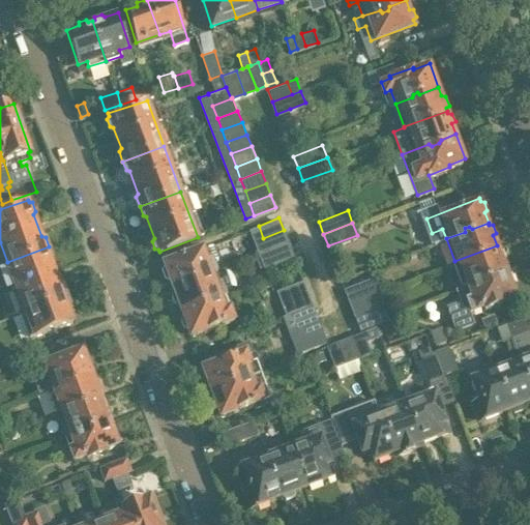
[(251,229),(255,241),(263,238),(259,226),(251,229)]
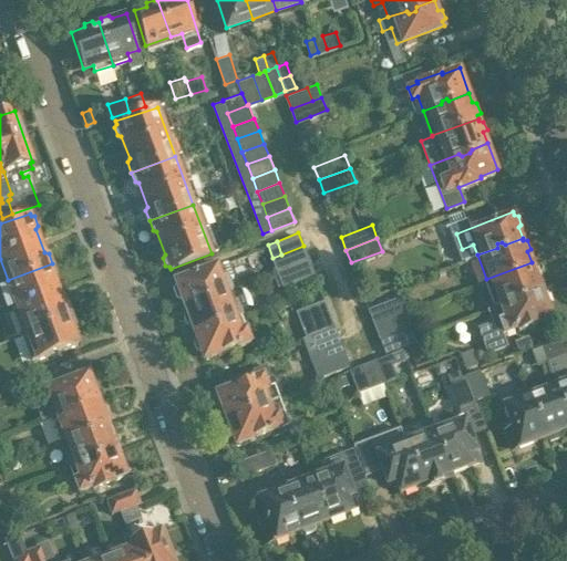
[(303,246),(281,255),(272,258),(278,271),(288,268),(309,260),(303,246)]
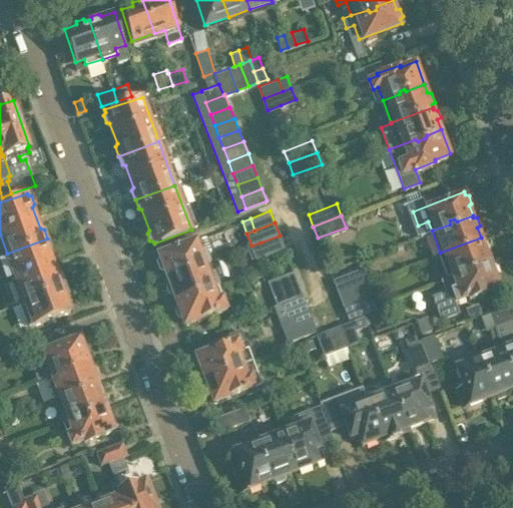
[(167,278),(205,263),(209,262),(204,249),(210,247),(206,235),(196,239),(196,238),(158,252),(159,256),(156,261),(159,267),(163,268),(167,278)]
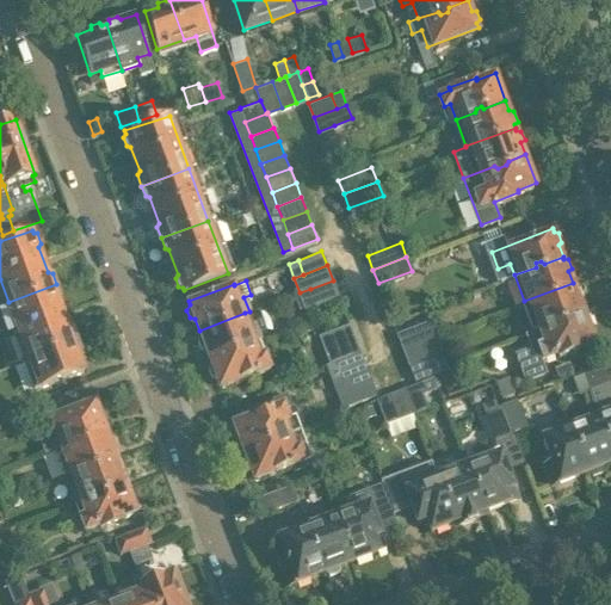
[(310,289),(315,302),(338,292),(333,281),(310,289)]
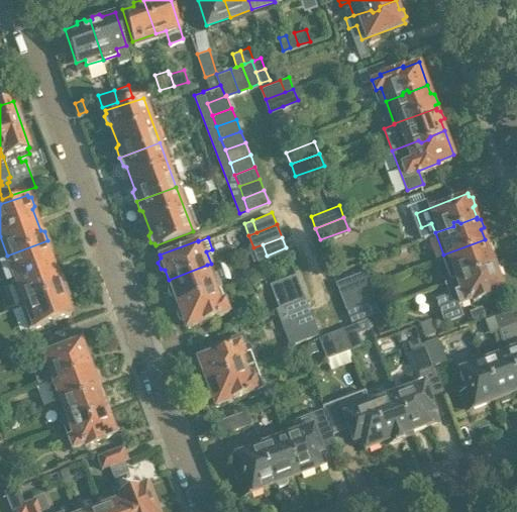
[(485,239),(443,254),(451,278),(470,272),(471,274),(477,272),(478,269),(493,263),(490,252),(493,250),(489,241),(486,241),(485,239)]
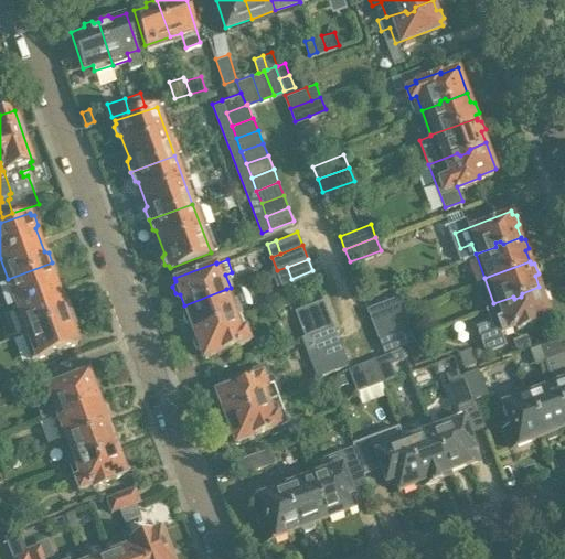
[(8,279),(27,331),(72,314),(67,303),(64,302),(54,277),(56,273),(52,262),(8,279)]
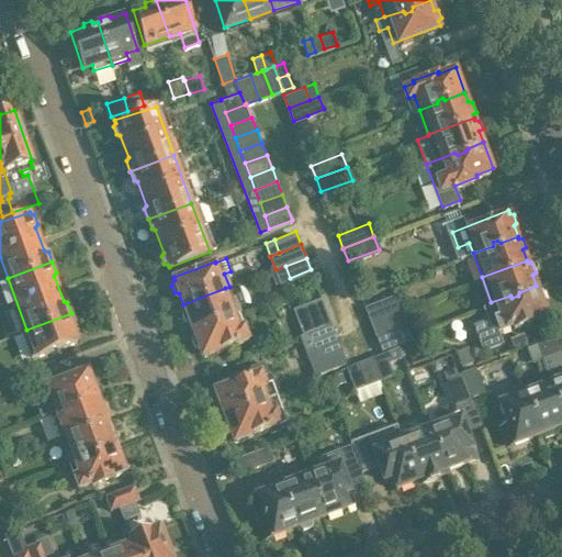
[(280,281),(290,278),(285,266),(276,269),(280,281)]
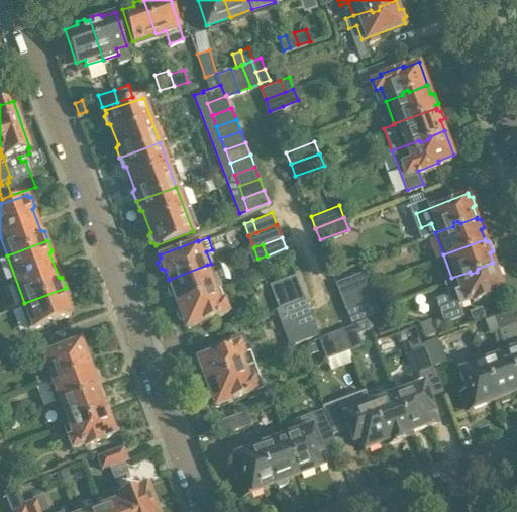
[(0,277),(8,275),(3,261),(0,262),(0,277)]
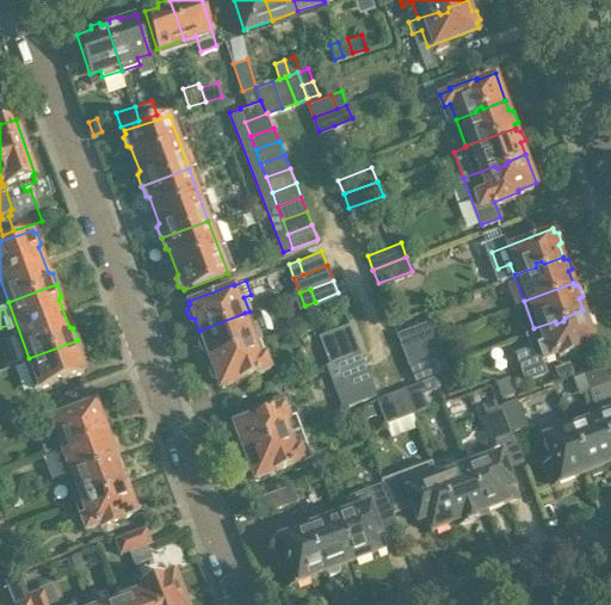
[(541,356),(544,355),(557,350),(560,353),(581,346),(579,343),(593,337),(588,325),(592,322),(588,313),(584,312),(582,310),(565,318),(563,321),(556,323),(555,321),(534,328),(524,332),(529,346),(513,351),(524,380),(547,371),(541,356)]
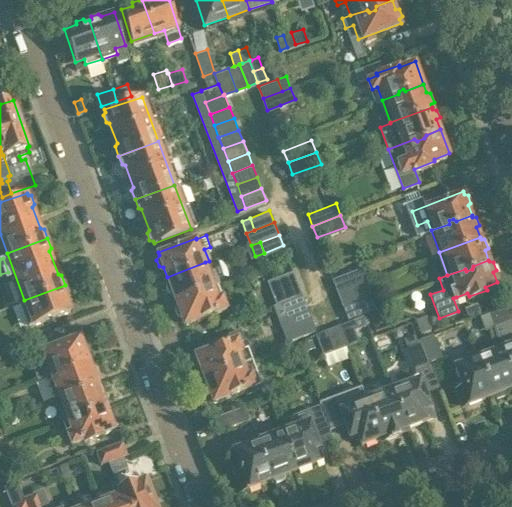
[(205,262),(167,277),(167,278),(165,282),(168,290),(172,291),(176,300),(217,284),(213,272),(209,274),(205,262)]
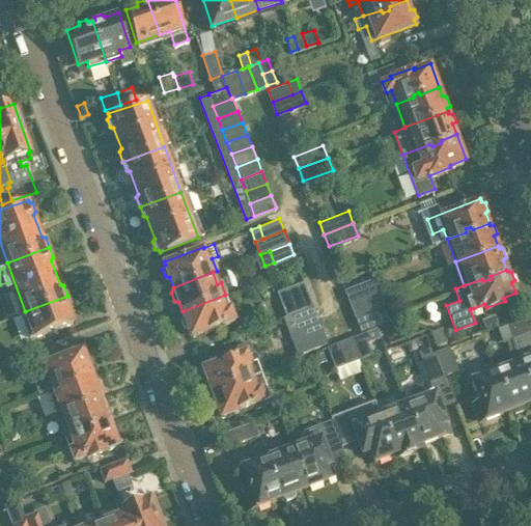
[(350,300),(379,289),(374,277),(345,288),(350,300)]
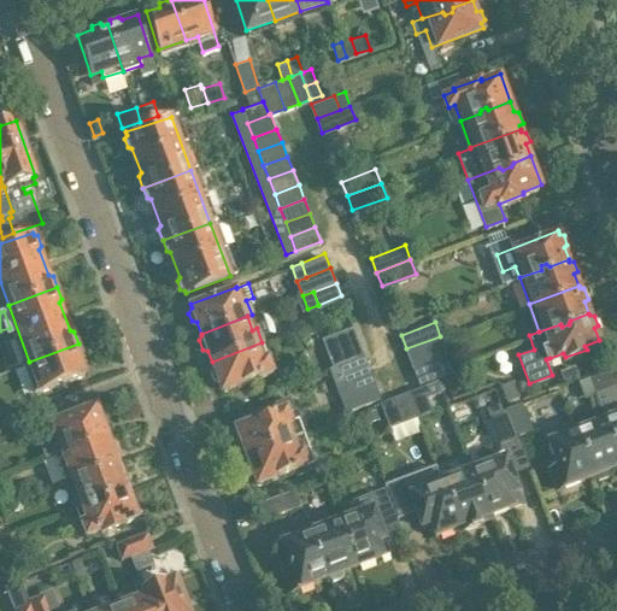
[(328,351),(358,339),(352,325),(323,338),(328,351)]
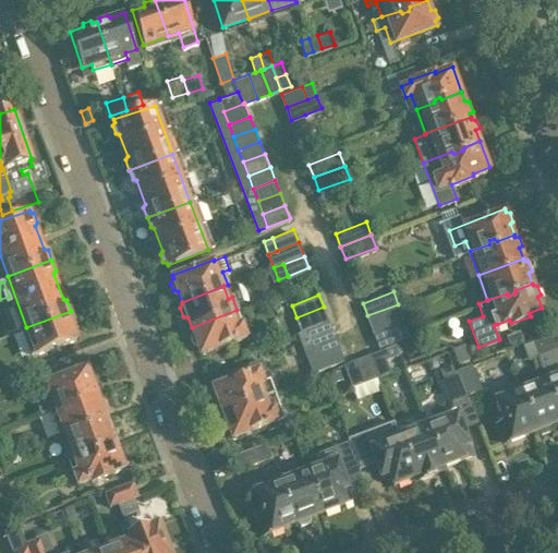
[(367,315),(374,333),(395,324),(404,321),(398,304),(367,315)]
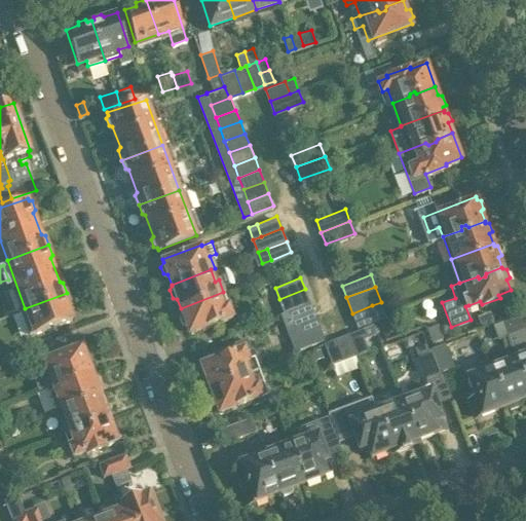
[(279,299),(285,311),(309,301),(305,289),(279,299)]
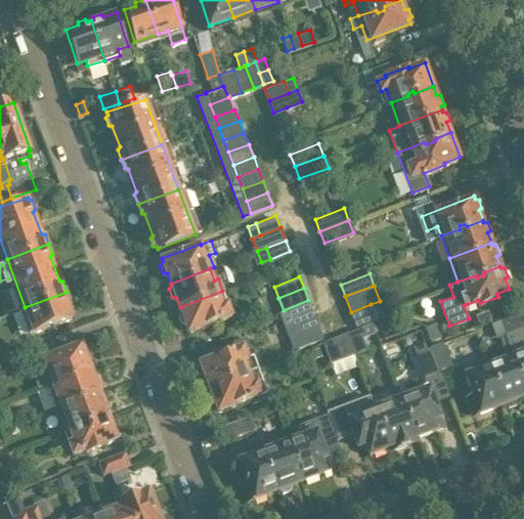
[(222,291),(180,307),(180,309),(178,312),(181,320),(184,320),(188,331),(231,314),(226,302),(222,303),(218,293),(223,291),(222,291)]
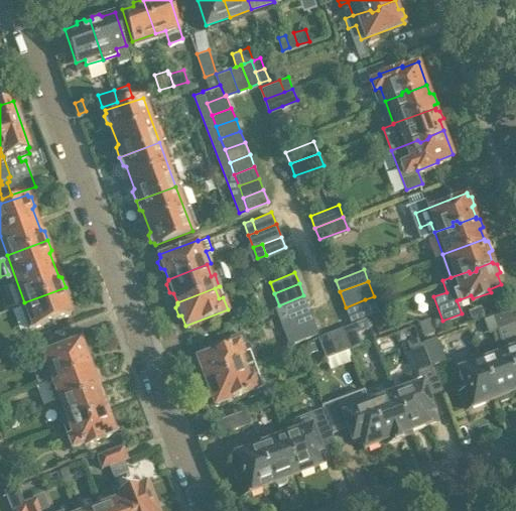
[(69,296),(66,287),(24,302),(33,326),(71,311),(67,299),(69,296)]
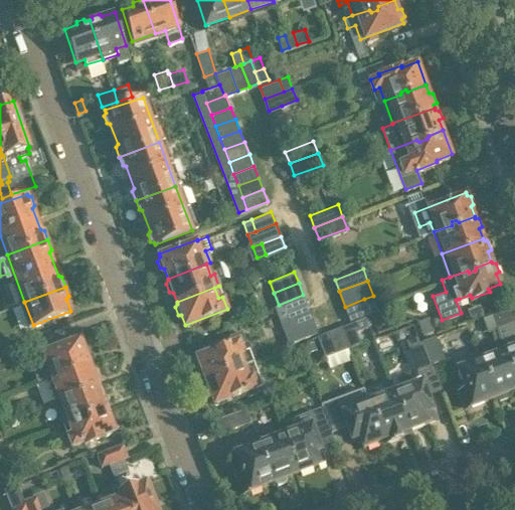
[(280,318),(308,307),(303,295),(279,305),(275,306),(280,318)]
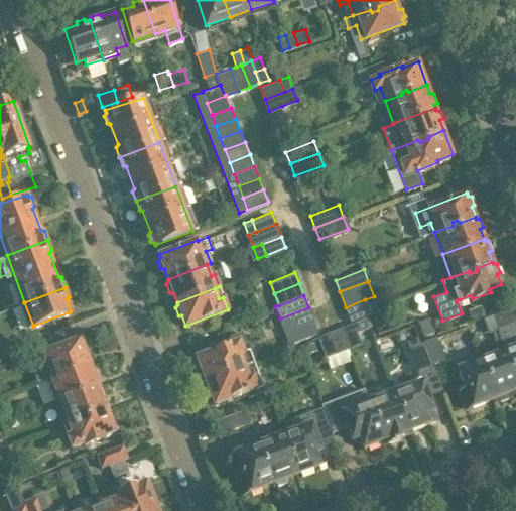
[(374,296),(365,299),(370,311),(379,308),(374,296)]
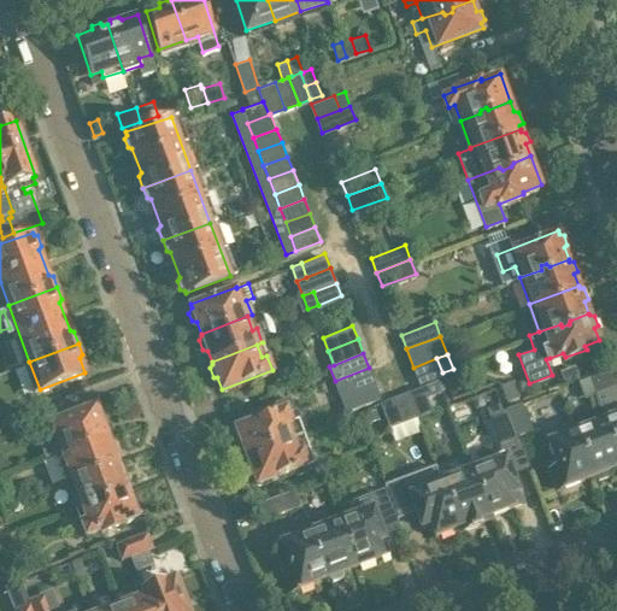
[(436,358),(413,368),(419,382),(442,372),(436,358)]
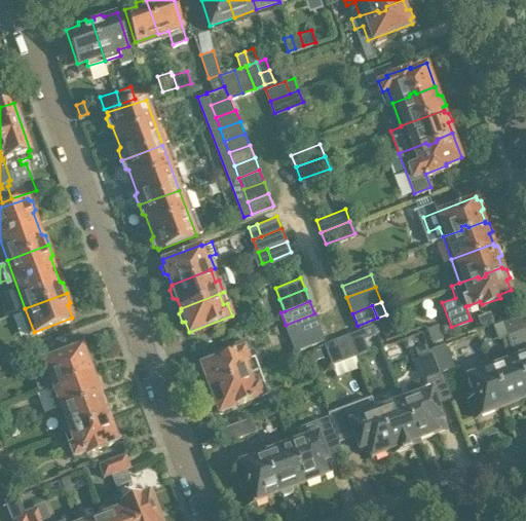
[(481,324),(493,320),(490,311),(478,315),(481,324)]
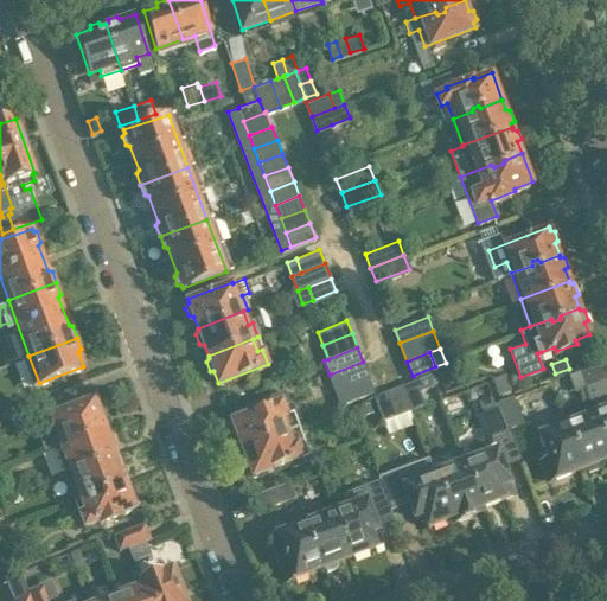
[(606,359),(580,370),(585,384),(606,375),(606,359)]
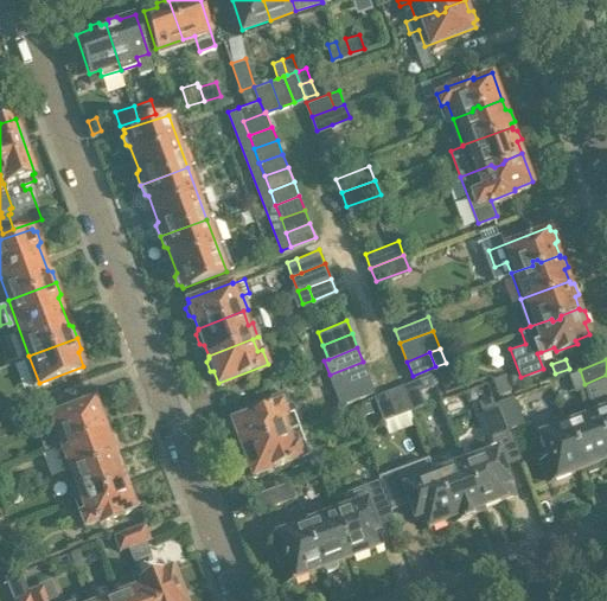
[(363,362),(330,375),(334,388),(344,384),(368,373),(363,362)]
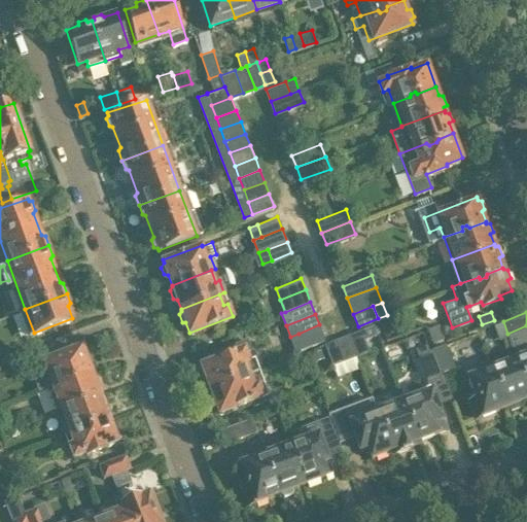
[(507,334),(503,321),(495,324),(499,337),(507,334)]
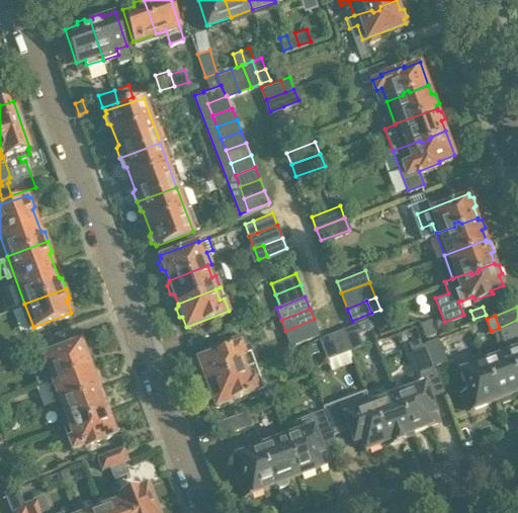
[(421,322),(426,335),(436,331),(431,318),(421,322)]
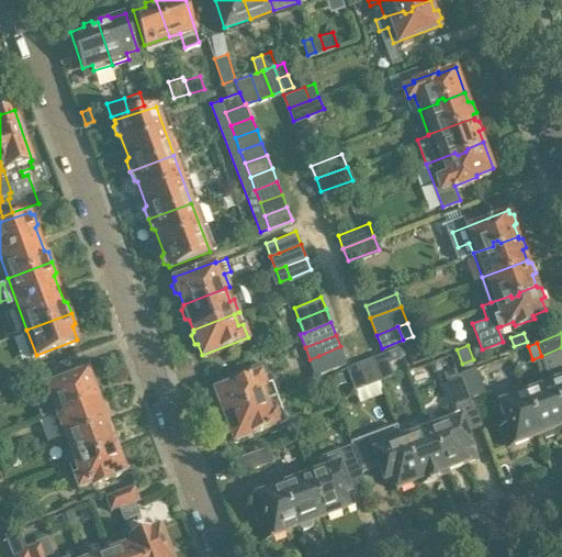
[(318,356),(324,369),(346,361),(340,346),(318,356)]
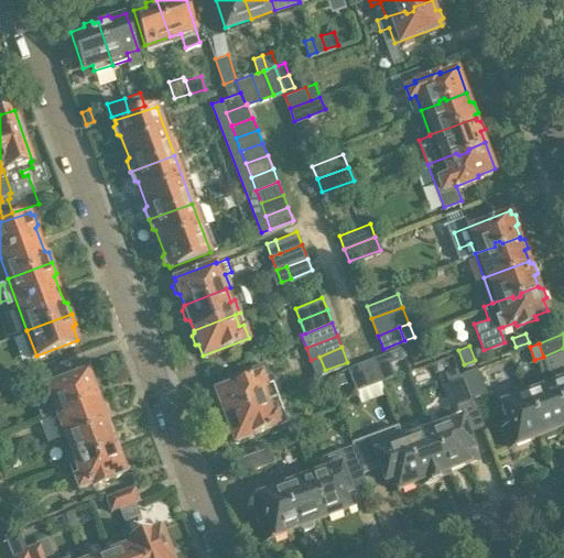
[(373,357),(381,379),(394,373),(390,360),(402,356),(399,347),(373,357)]
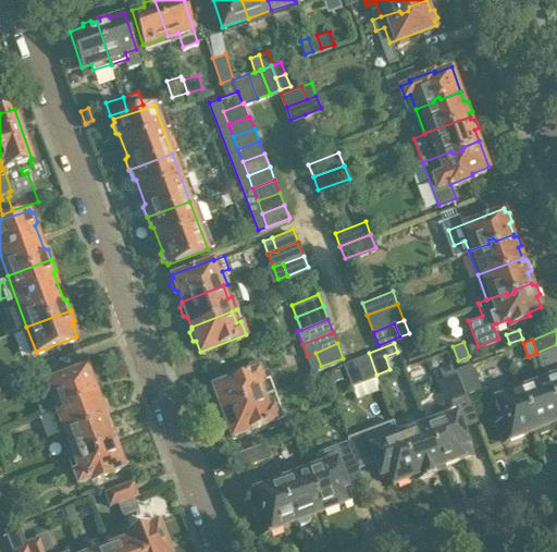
[(321,366),(316,353),(307,356),(312,369),(321,366)]
